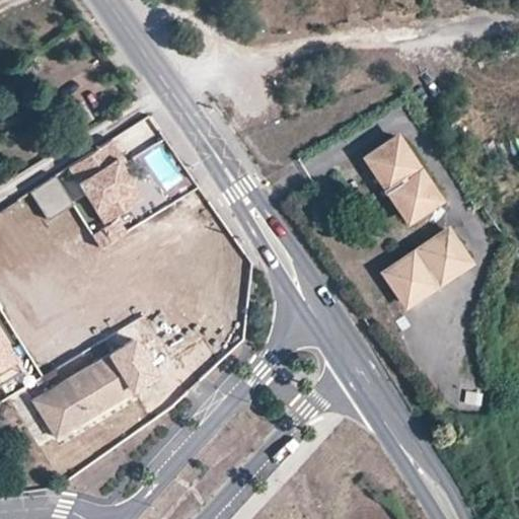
[(433,197),(435,183),(403,137),(386,135),(371,146),(368,160),(397,204),(415,208),(433,197)]
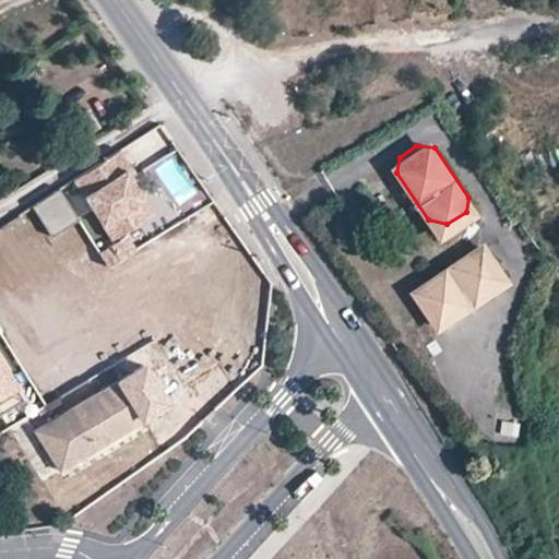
[(159,213),(120,152),(75,181),(116,244),(102,252),(110,265),(135,249),(126,235),(159,213)]
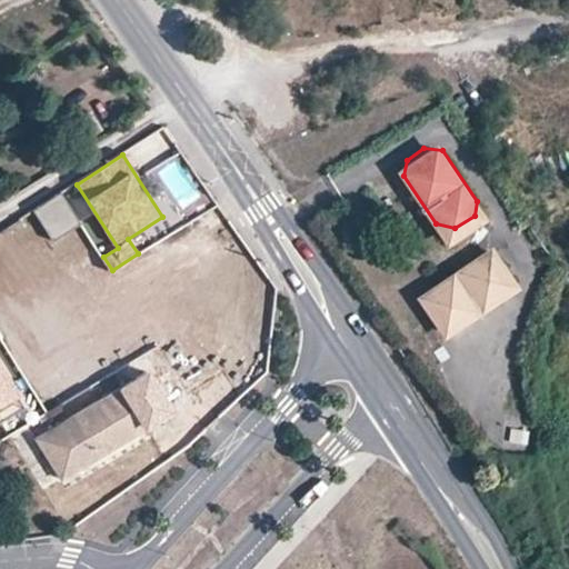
[(82,226),(62,193),(35,211),(55,242),(82,226)]
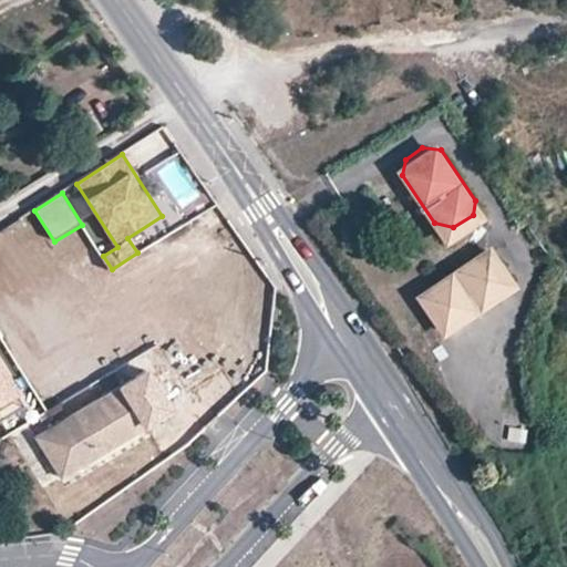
[(453,321),(501,290),(506,276),(491,254),(477,255),(429,287),(425,299),(442,320),(453,321)]
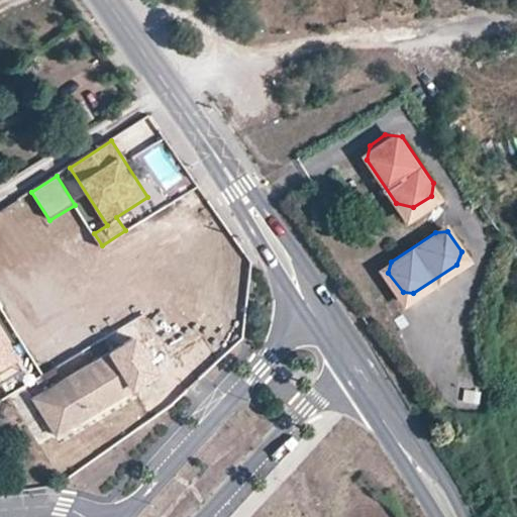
[(108,255),(119,279),(132,273),(121,248),(108,255)]
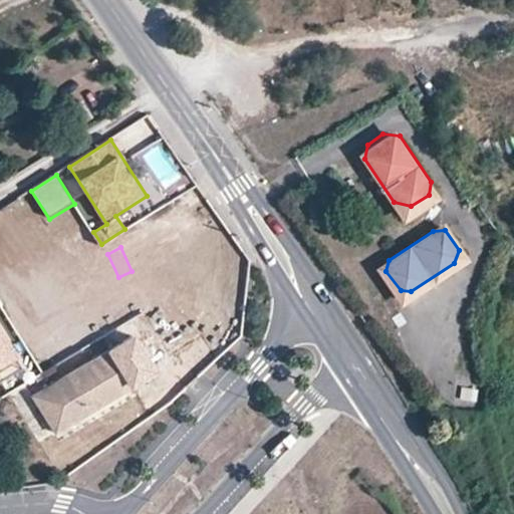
[(0,375),(22,361),(0,326),(0,375)]
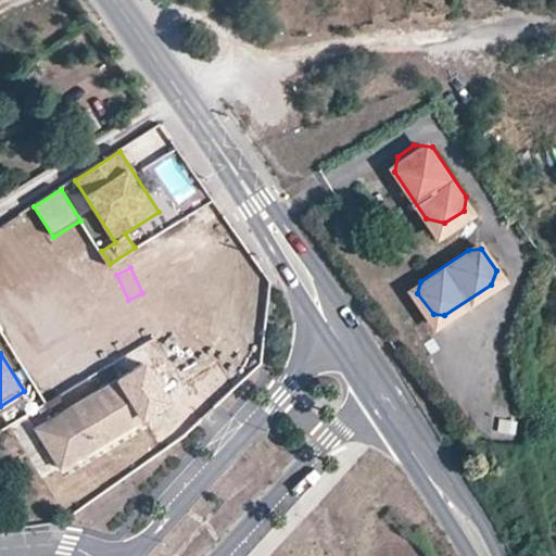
[(35,422),(59,460),(165,396),(142,357),(35,422)]
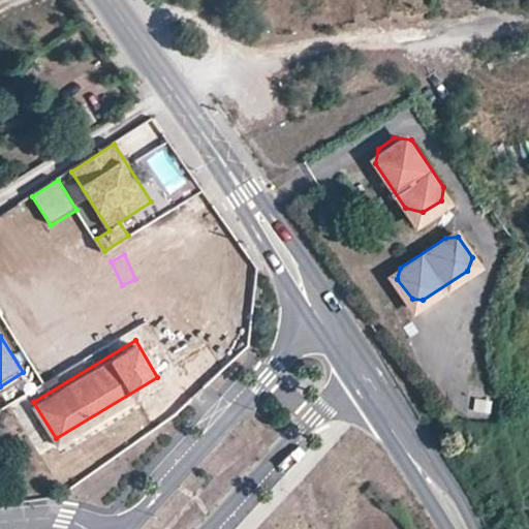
[(473,400),(471,414),(490,416),(492,402),(473,400)]
